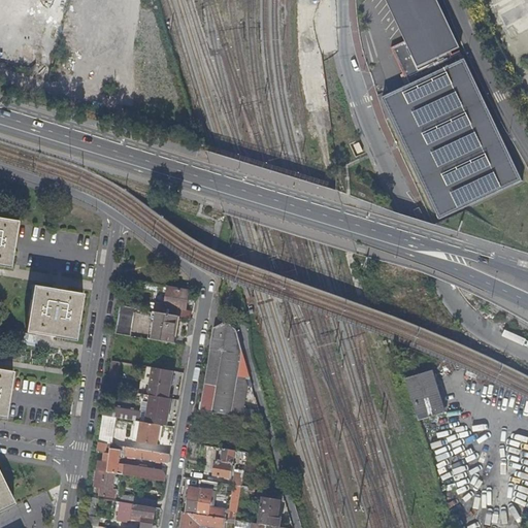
[(439,0),(388,0),(406,38),(420,65),(452,50),(461,45),(439,0)]
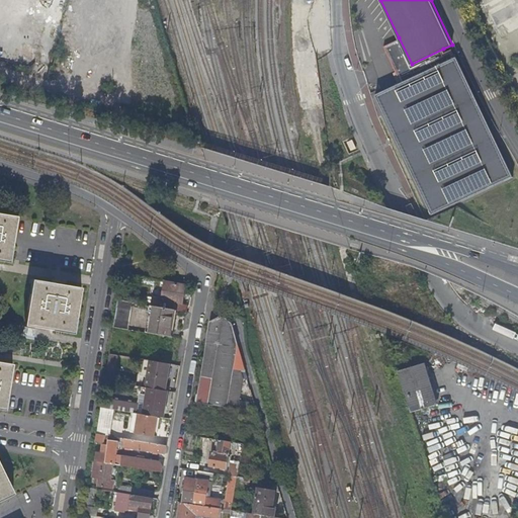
[(412,64),(399,37),(384,45),(402,81),(455,56),(452,48),(444,52),(443,49),(412,64)]
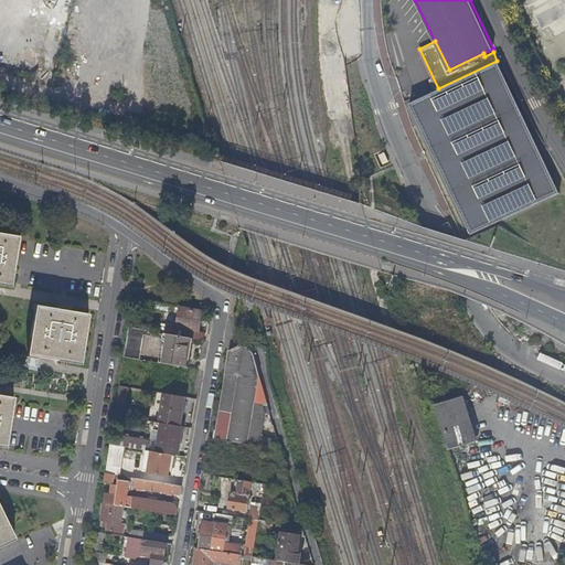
[(438,88),(409,102),(468,233),(561,192),(499,61),(497,61),(438,88)]
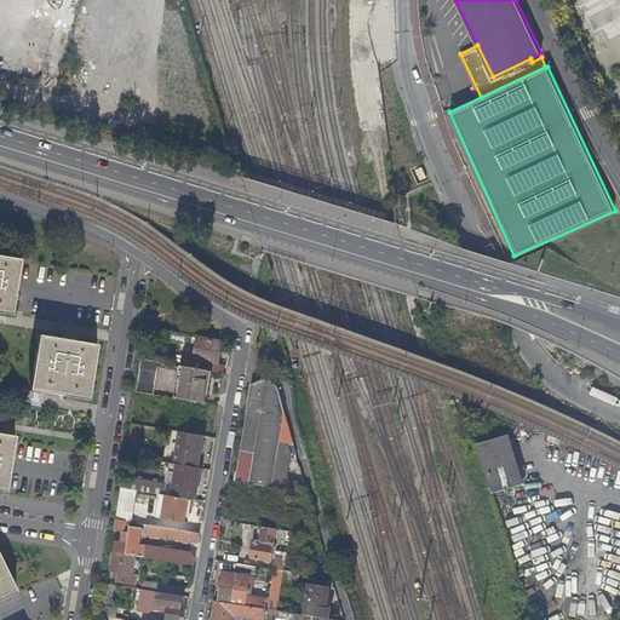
[(0,254),(0,310),(12,313),(21,258),(0,254)]
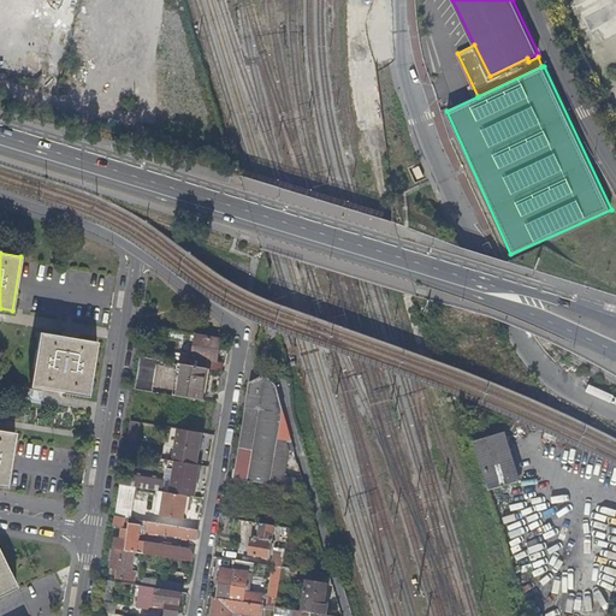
[(40,332),(30,385),(88,395),(96,342),(40,332)]
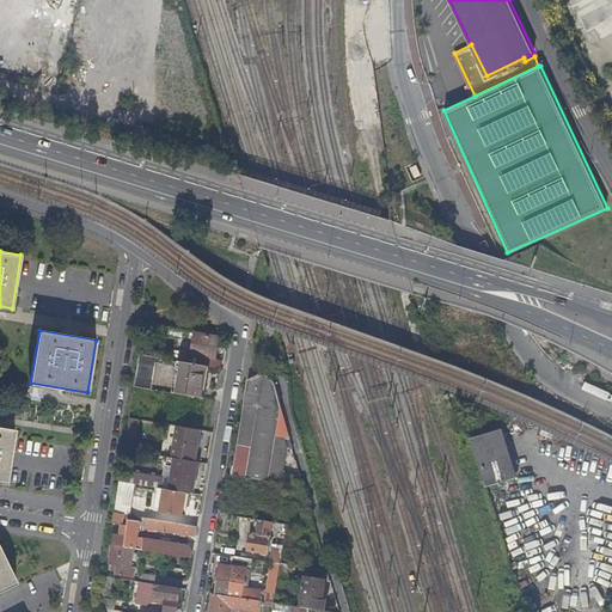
[(181,350),(179,361),(179,362),(190,363),(207,366),(209,357),(216,359),(219,336),(196,332),(193,352),(181,350)]
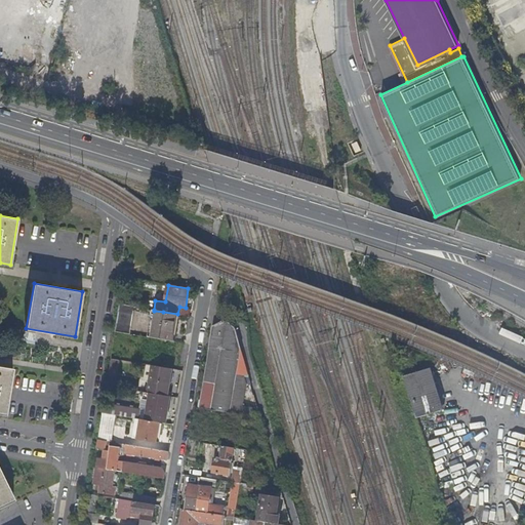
[(130,334),(134,307),(120,305),(116,331),(129,334),(130,334)]
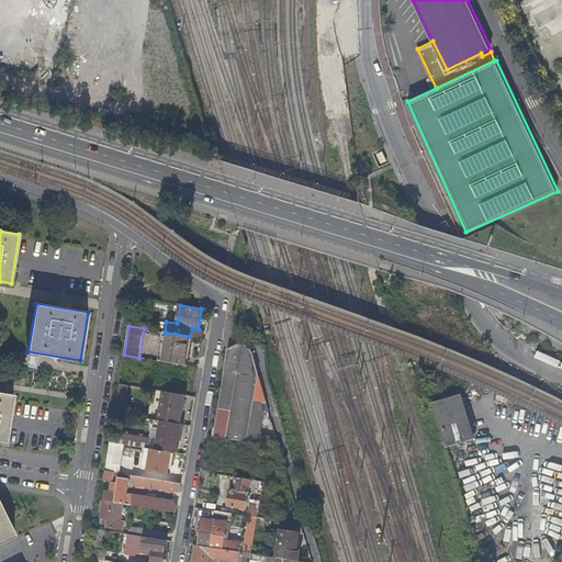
[(186,366),(190,336),(175,334),(165,333),(160,361),(186,366)]
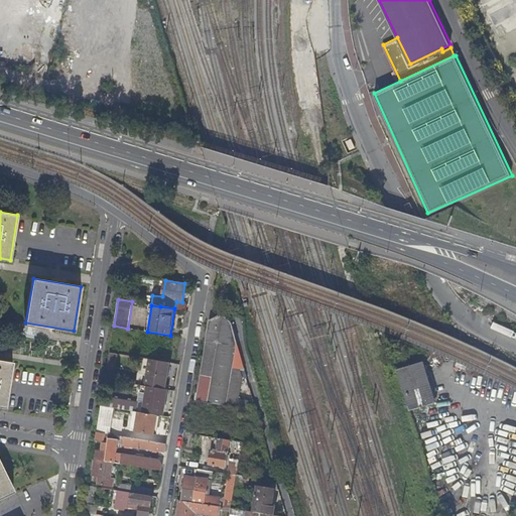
[(206,342),(237,346),(234,333),(234,331),(232,321),(228,317),(221,313),(209,319),(206,342)]
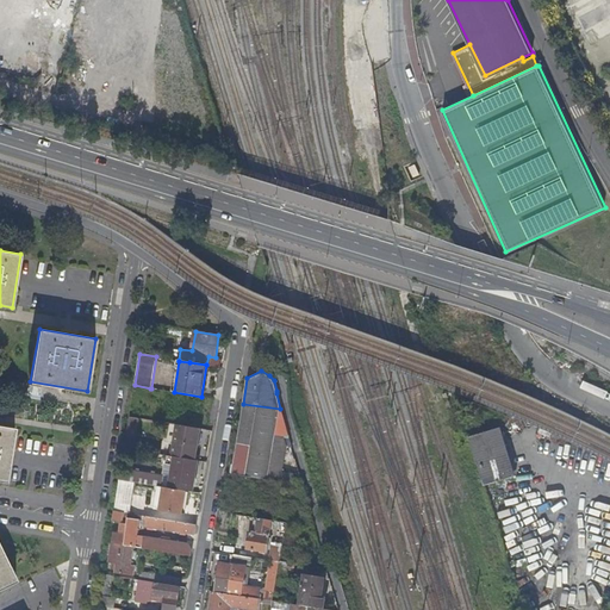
[(185,415),(165,412),(162,422),(176,424),(200,429),(207,430),(213,399),(201,397),(174,392),(157,390),(168,397),(178,398),(176,404),(187,405),(185,415)]
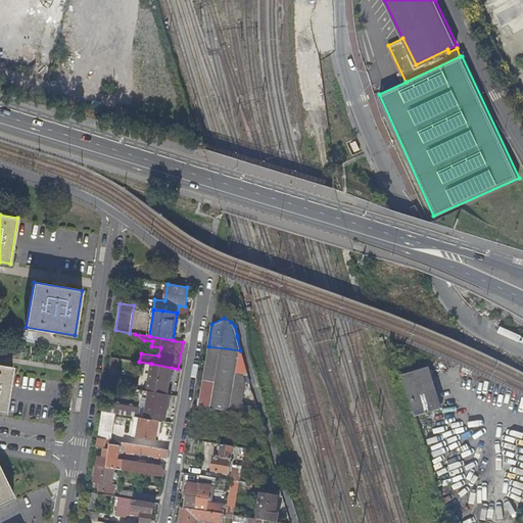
[(231,383),(242,385),(247,374),(240,350),(208,346),(206,355),(205,362),(205,366),(237,370),(236,380),(232,380),(231,383)]
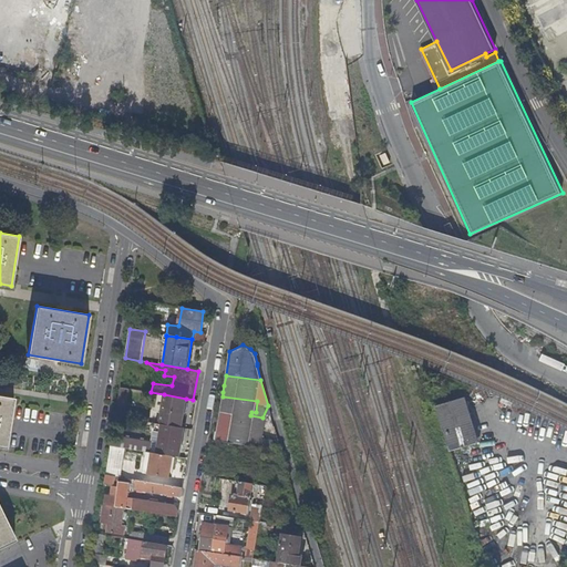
[(129,389),(121,388),(115,416),(123,418),(129,389)]
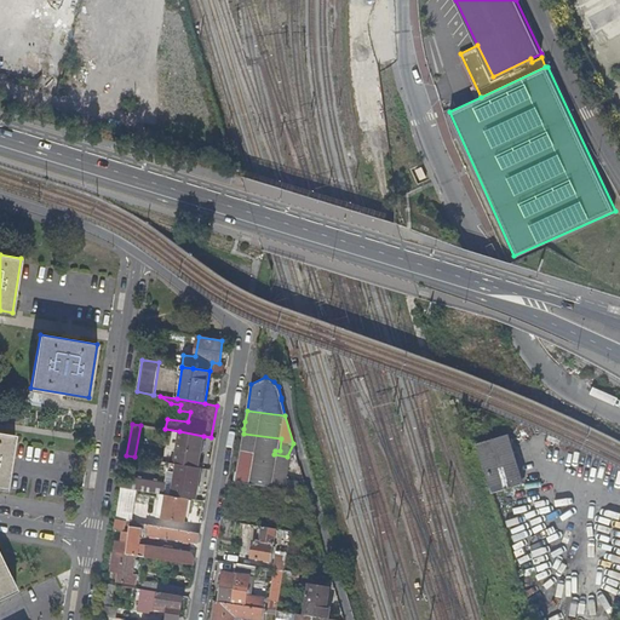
[(0,431),(0,487),(6,488),(15,435),(0,431)]
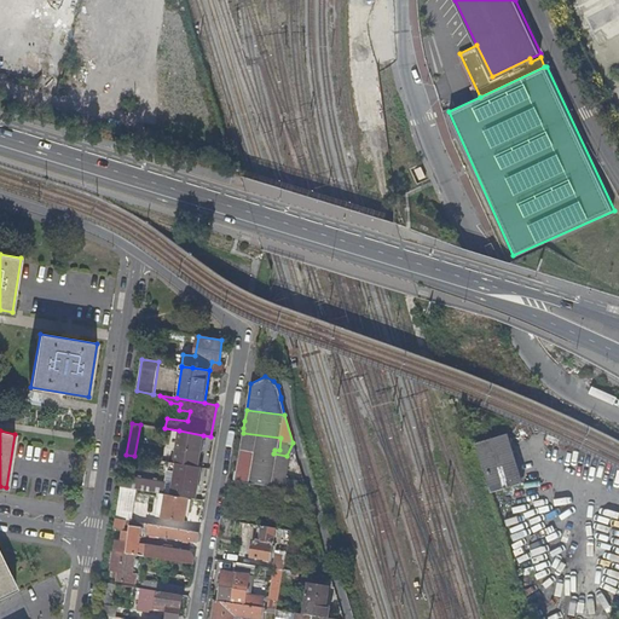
[(203,435),(179,431),(173,463),(197,467),(203,435)]
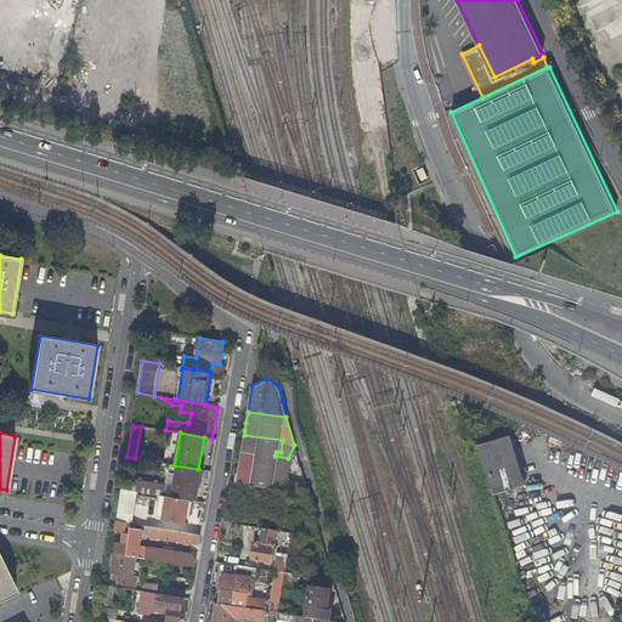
[(270,488),(275,456),(276,452),(281,452),(282,440),(244,435),(236,482),(238,482),(264,487),(270,488)]
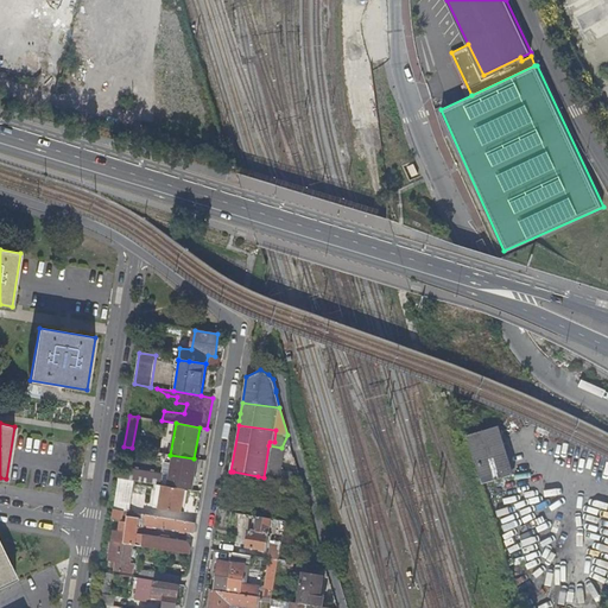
[(499,428),(469,437),(483,482),(512,474),(499,428)]
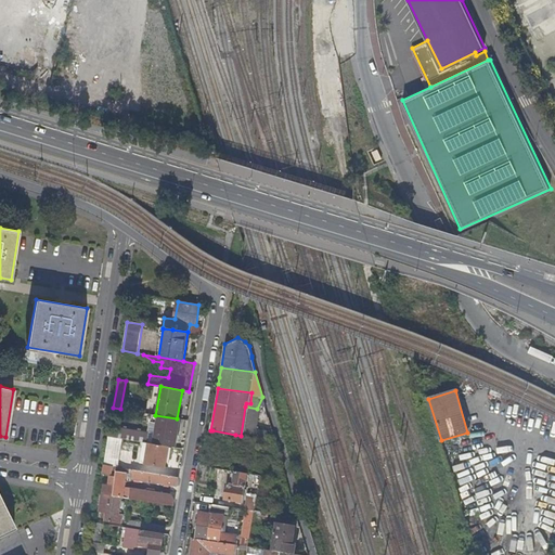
[(257,409),(245,407),(241,436),(242,436),(250,420),(257,409)]
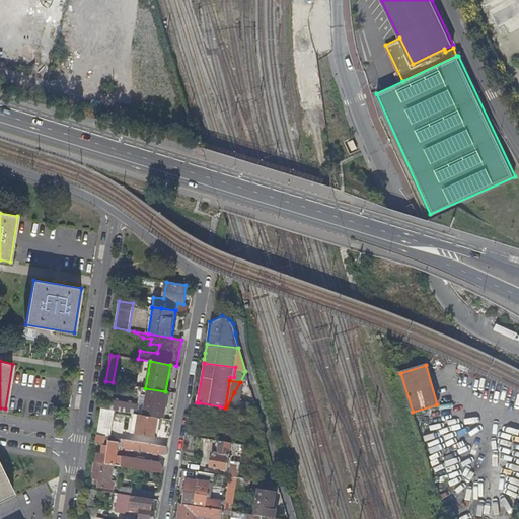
[(237,400),(240,382),(234,392),(226,408),(236,409),(237,400)]
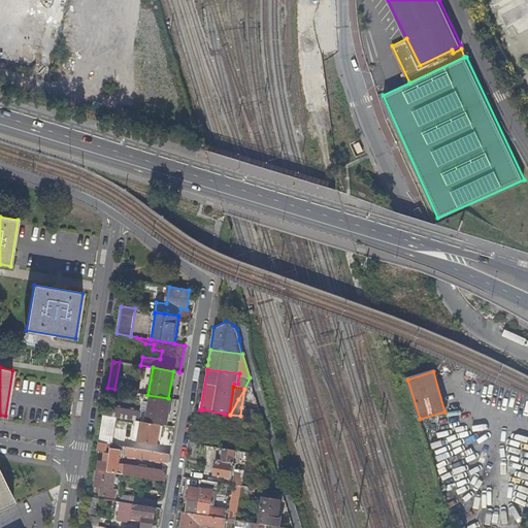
[(150,402),(146,423),(160,425),(167,426),(171,399),(168,398),(147,395),(144,394),(143,401),(150,402)]
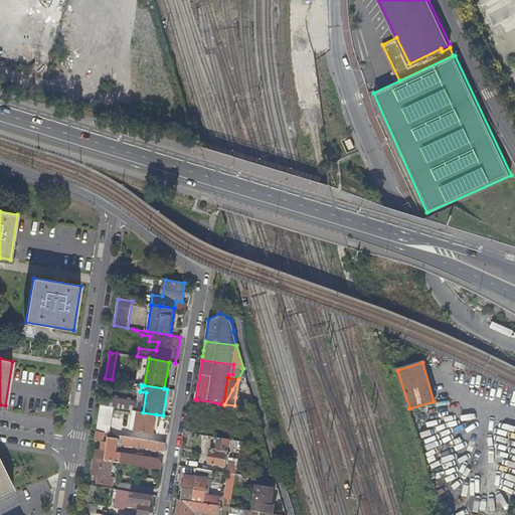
[(252,399),(235,397),(234,405),(240,406),(247,407),(252,399)]
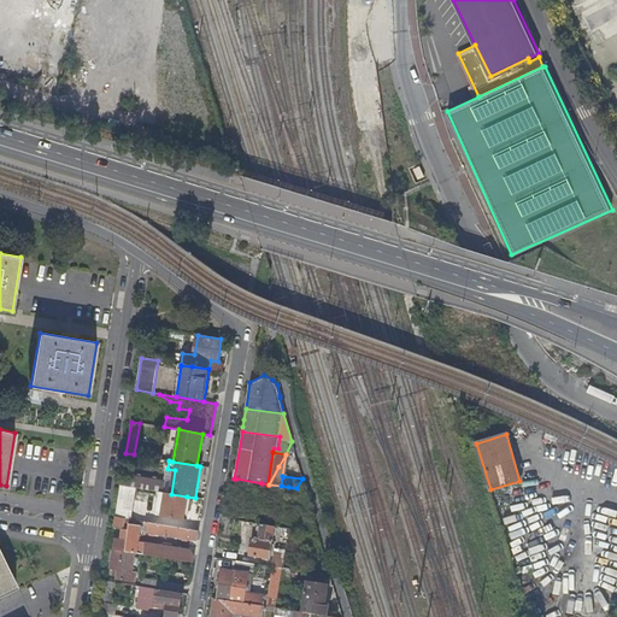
[(133,487),(159,492),(159,485),(122,479),(121,485),(133,487)]
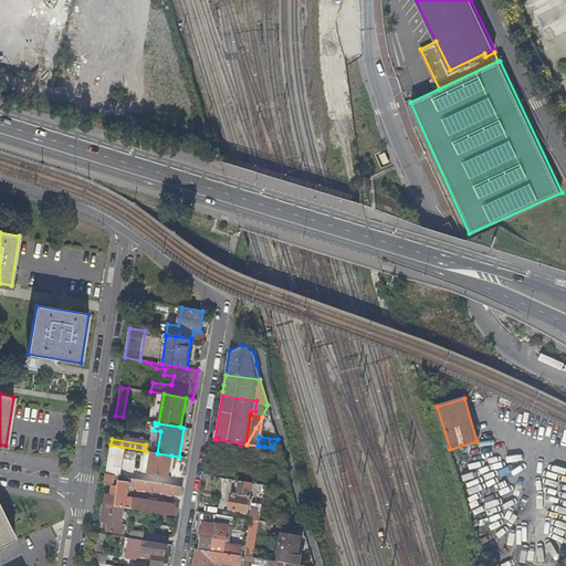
[(240,443),(217,439),(211,465),(223,468),(226,457),(227,452),(234,454),(238,454),(240,443)]
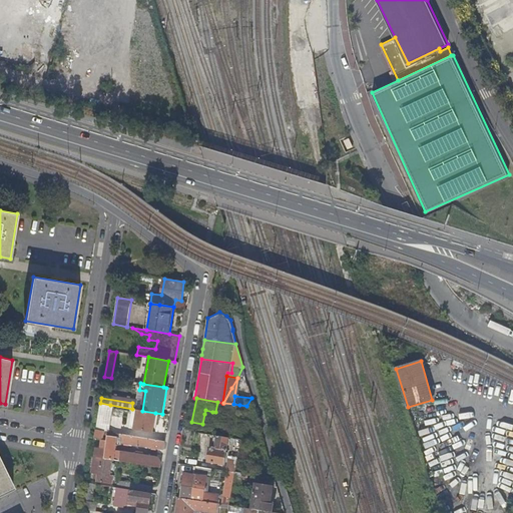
[(246,406),(254,408),(251,398),(246,406)]
